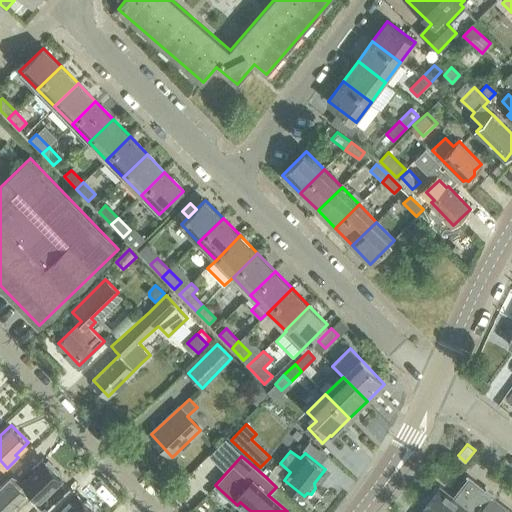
[(0,511),(39,511),(42,509),(36,503),(61,478),(44,461),(18,487),(9,478),(0,486),(0,511)]
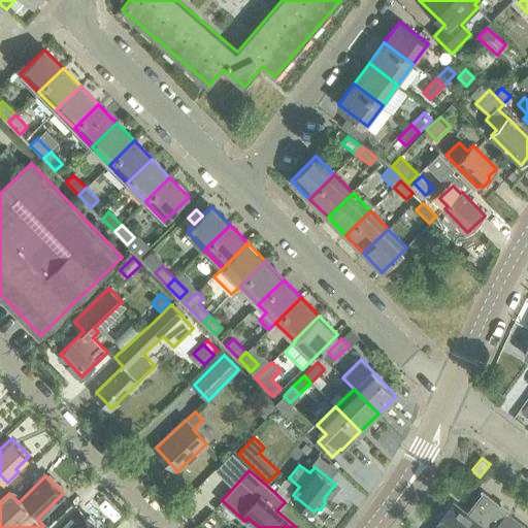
[(483,526),(481,527),(527,527),(509,515),(510,515),(499,505),(500,504),(491,497),(482,489),(481,491),(482,492),(466,513),(479,523),(483,526)]
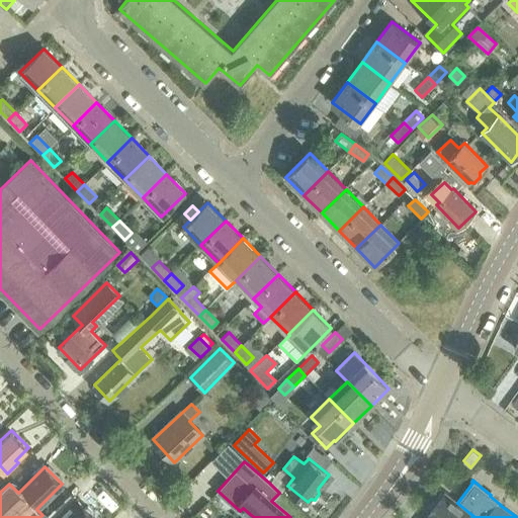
[(471,517),(473,516),(469,513),(457,503),(444,493),(436,503),(433,503),(428,509),(429,513),(427,515),(430,517),(471,517)]
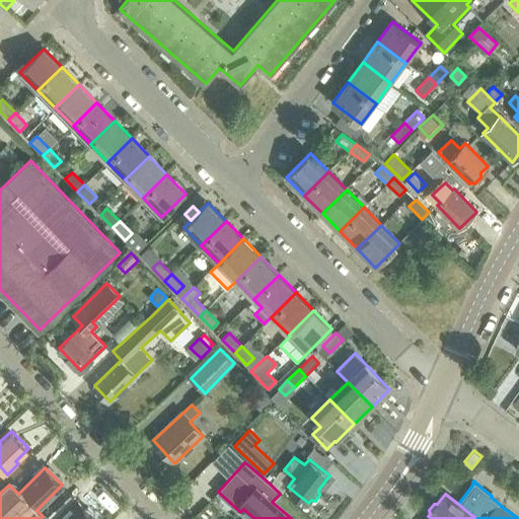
[(93,518),(94,518),(77,501),(57,518),(93,518)]
